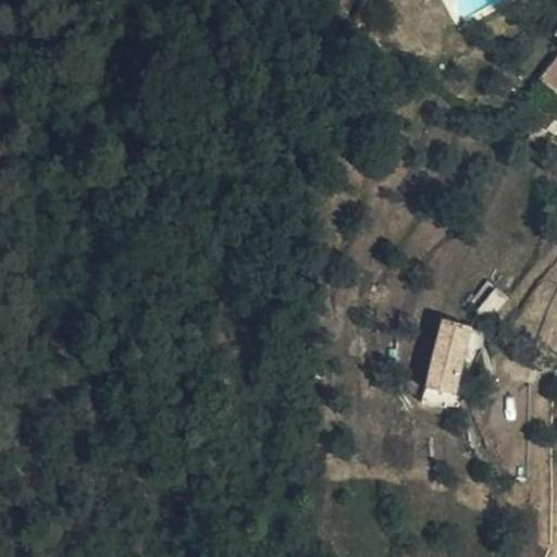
[(556,94),(556,60),(540,81),(556,94)]
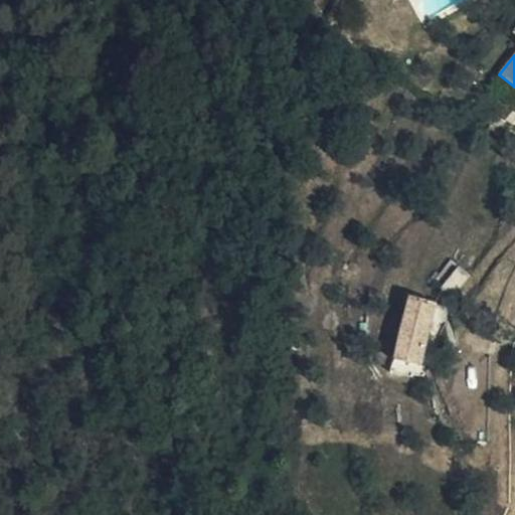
[(407,298),(393,359),(419,365),(435,304),(407,298)]
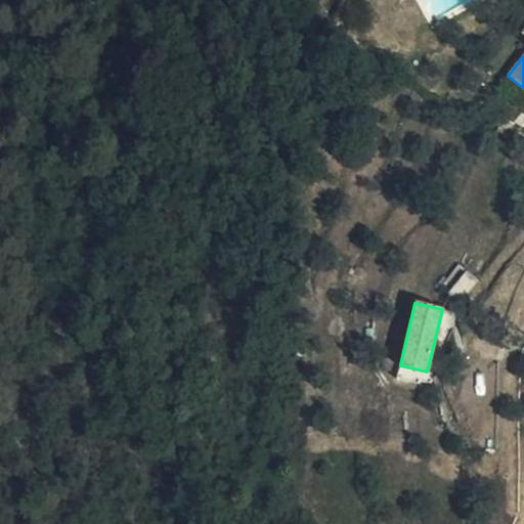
[(395,340),(405,342),(411,315),(401,312),(395,340)]
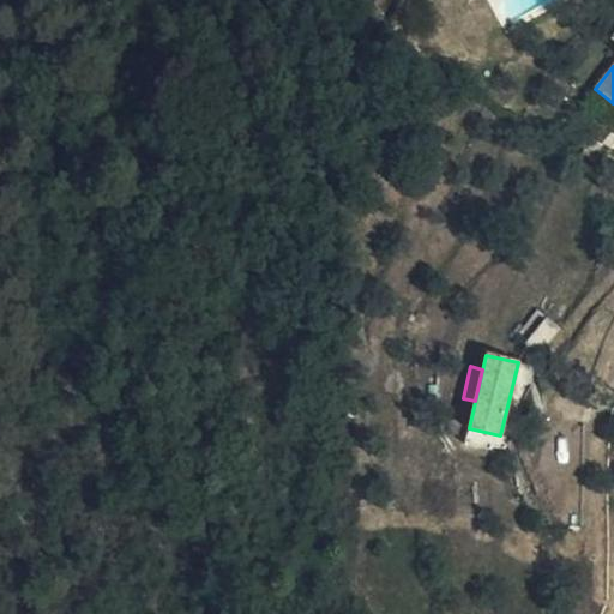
[(500,435),(469,428),(463,445),(489,450),(491,447),(504,449),(506,438),(500,435)]
